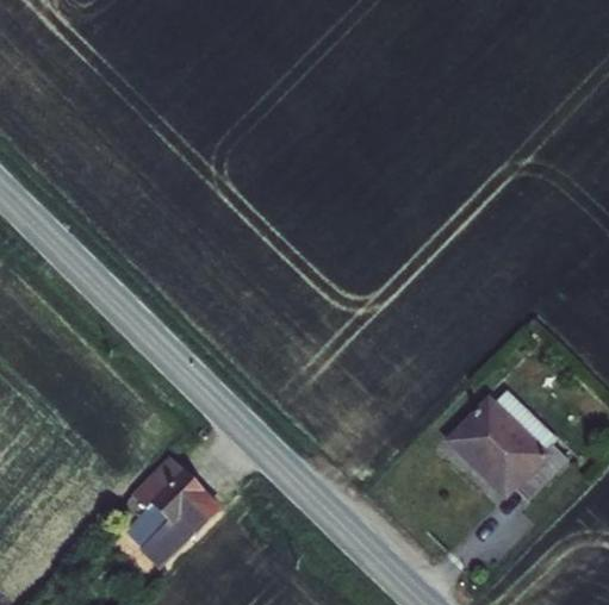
[(559,438),(507,390),(493,403),(489,398),(449,440),(505,494),(515,486),(530,500),(569,460),(553,446),(559,438)]
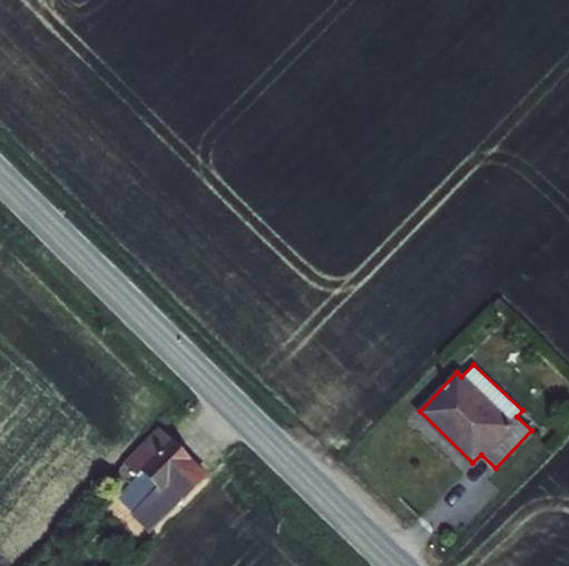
[(168,440),(156,428),(123,462),(135,475),(168,440)]
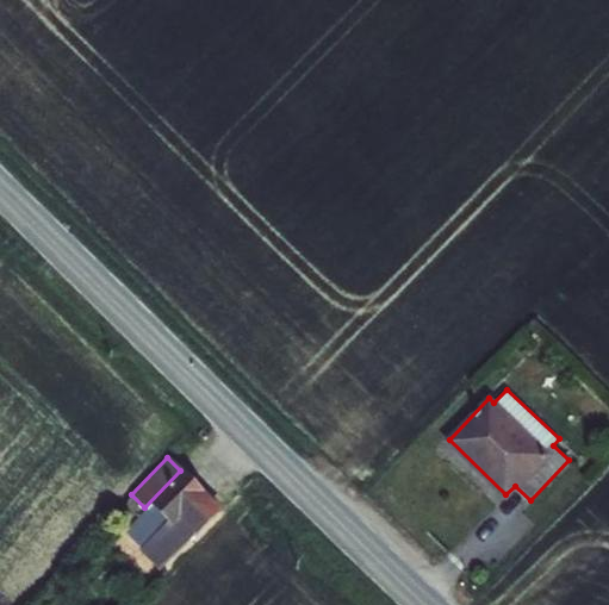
[(218,509),(180,471),(144,507),(144,509),(126,529),(124,531),(159,567),(218,509)]
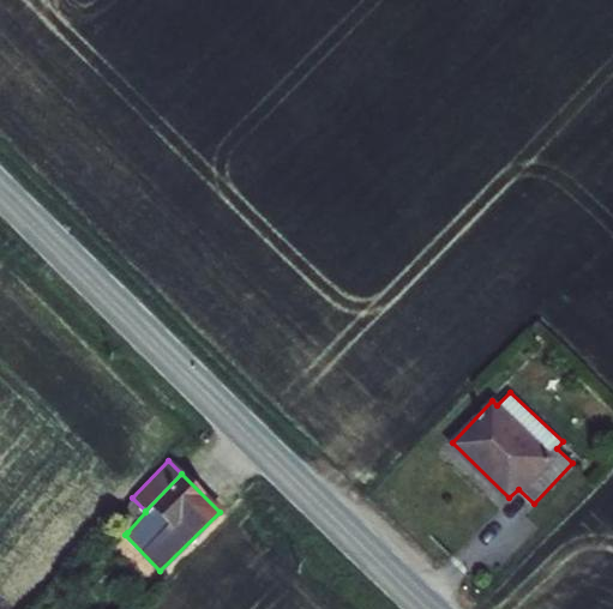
[(145,511),(132,498),(113,519),(127,532),(145,512),(145,511)]
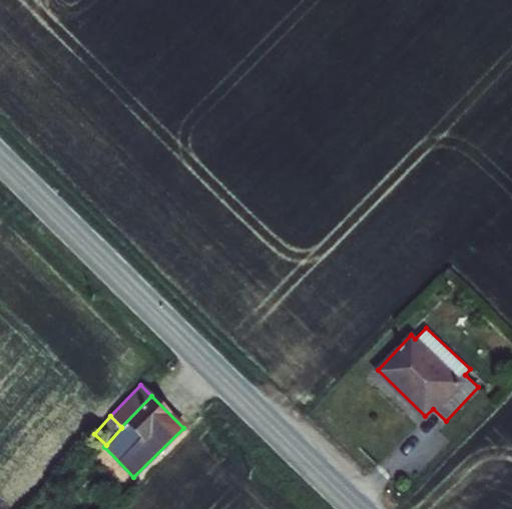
[(102,491),(93,482),(85,490),(94,499),(102,491)]
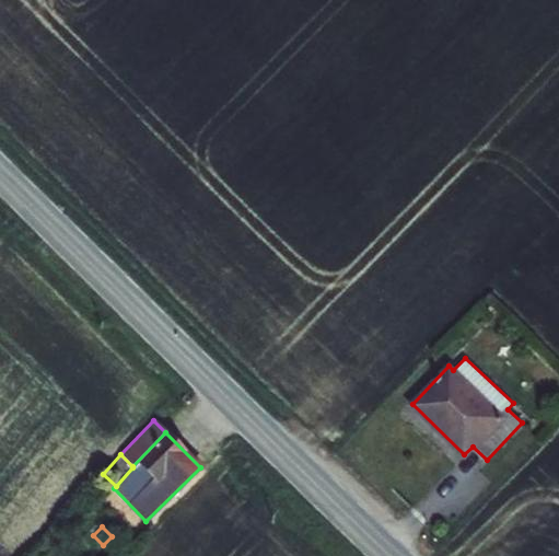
All buildings are outlined.
